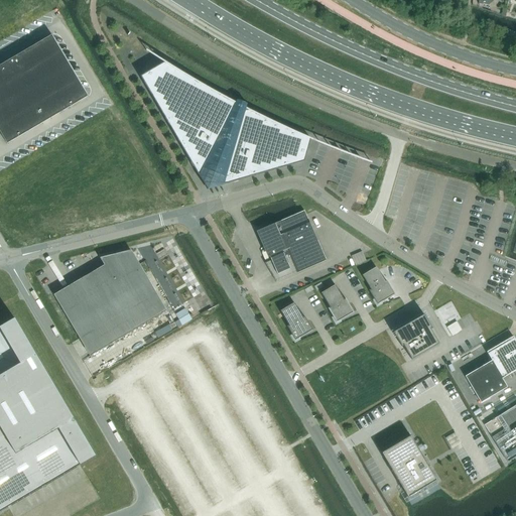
[(0,132),(7,144),(88,96),(84,95),(51,39),(51,35),(23,51),(0,65),(0,132)]
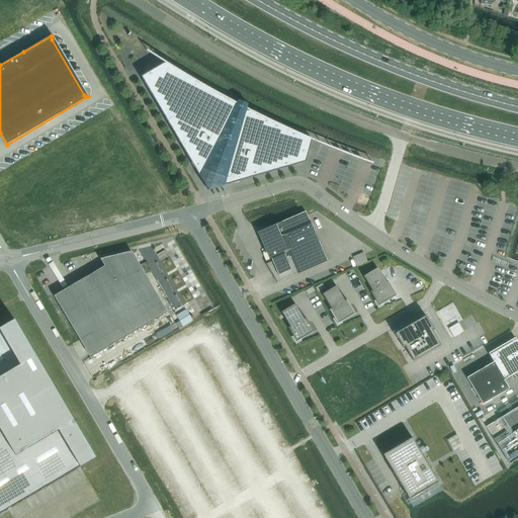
[(164,63),(147,52),(146,54),(163,64),(164,63)]
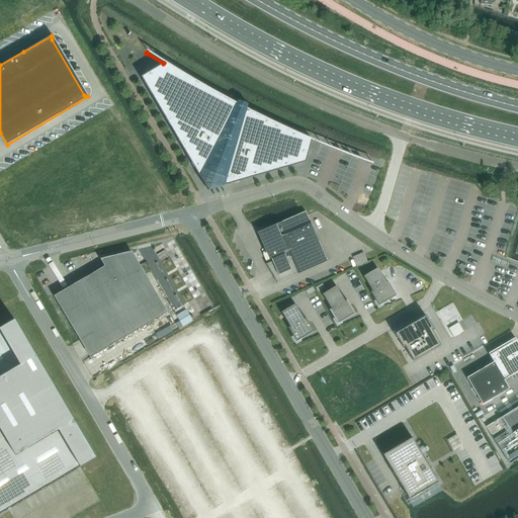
[(164,63),(163,64),(141,77),(198,176),(207,191),(223,186),(305,162),(311,142),(311,140),(293,133),(274,123),(251,112),(251,111),(246,108),(248,104),(237,100),(236,103),(231,100),(231,101),(221,96),(196,82),(183,74),(174,69),(164,63)]
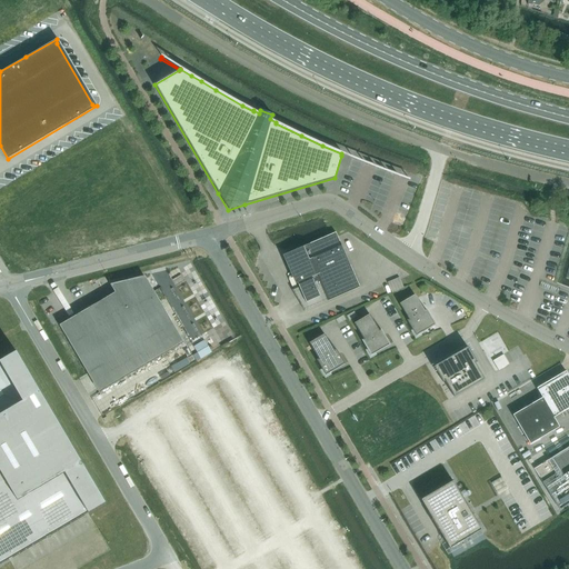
[(409,180),(341,153),(341,156),(409,181),(409,180)]
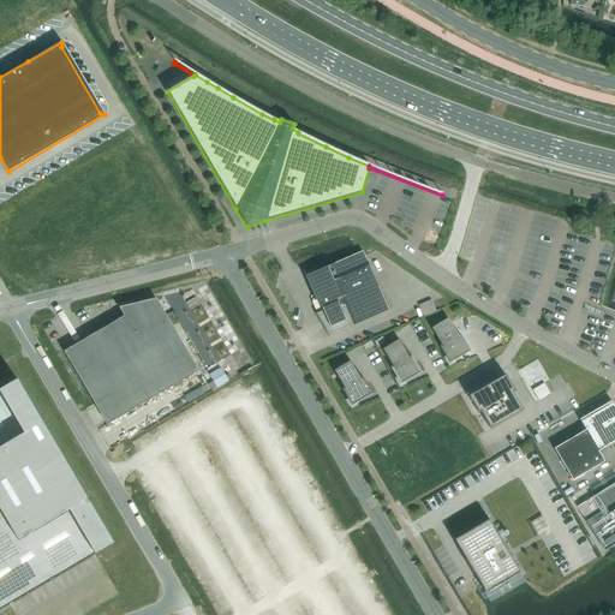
[(321,269),(305,276),(315,299),(317,298),(322,310),(315,314),(329,336),(388,311),(364,257),(363,251),(321,269)]
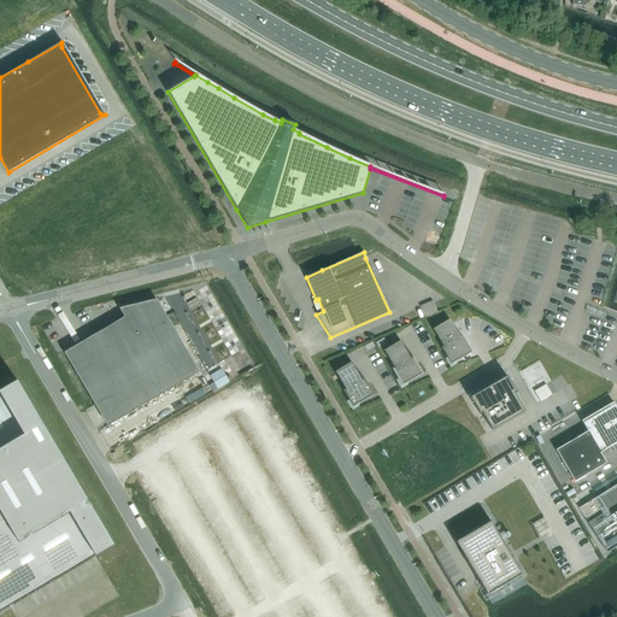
[(118,392),(131,412),(199,372),(168,319),(165,321),(154,300),(135,305),(119,309),(124,317),(64,353),(95,405),(118,392)]
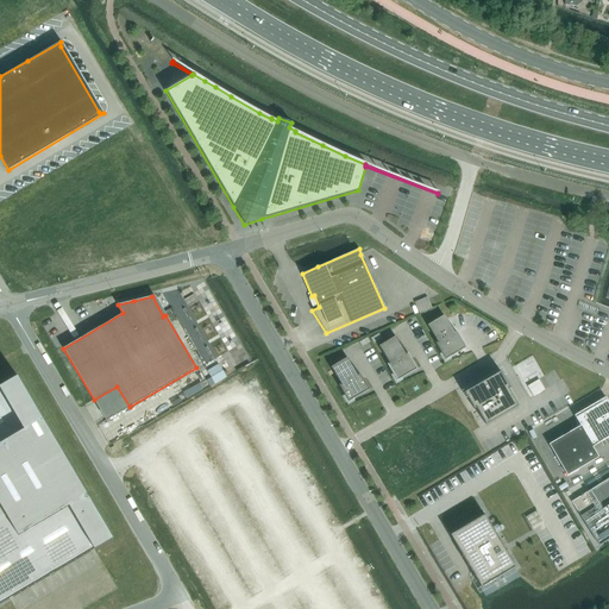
[(432,308),(427,299),(427,297),(415,302),(419,313),(432,308)]
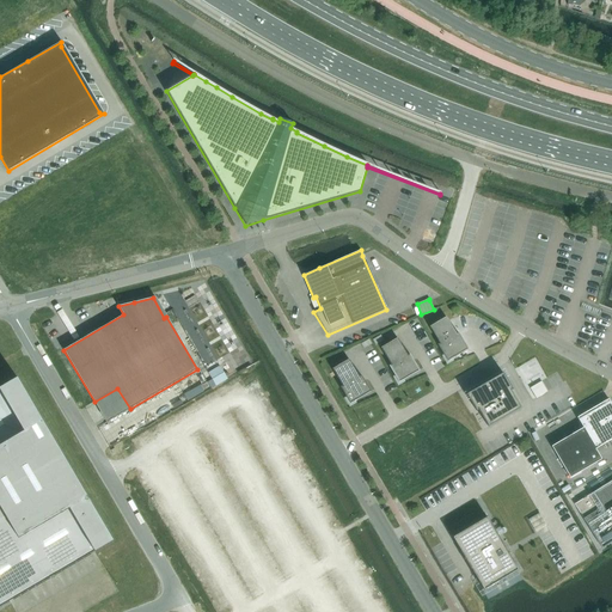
[(456,334),(446,317),(429,326),(439,343),(438,344),(447,362),(467,349),(458,332),(456,334)]
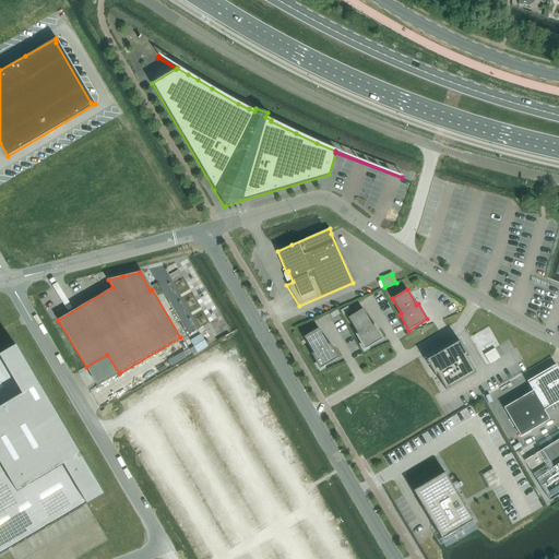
[(347,307),(341,311),(343,316),(351,311),(347,307)]
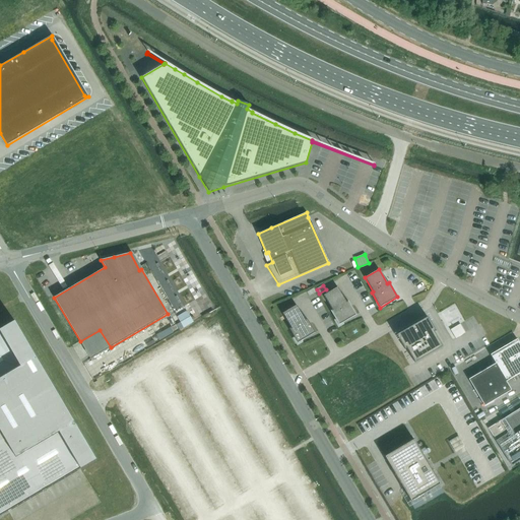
[(323,296),(332,310),(330,311),(338,325),(355,315),(347,301),(345,302),(337,287),(323,296)]
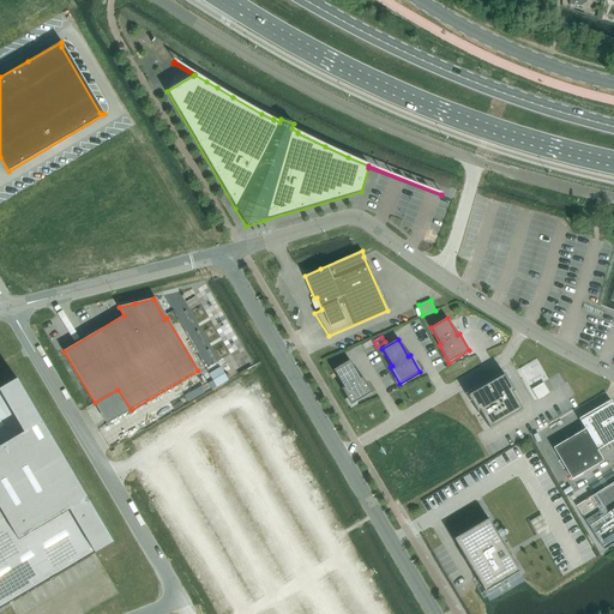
[(369,341),(362,345),(365,350),(373,345),(369,341)]
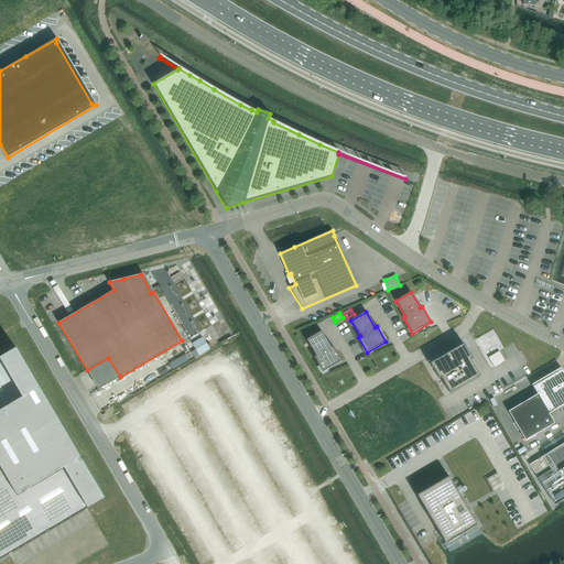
[(313,357),(323,372),(342,361),(332,346),(331,347),(321,332),(306,340),(315,356),(313,357)]
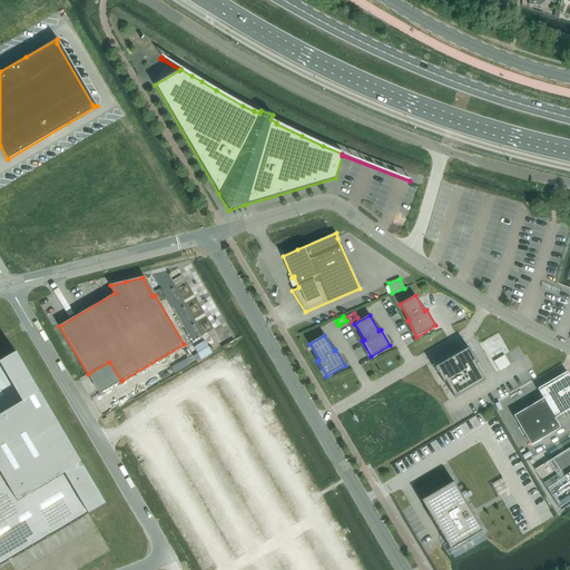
[(207,346),(196,352),(197,354),(194,356),(197,362),(200,360),(212,353),(207,346)]
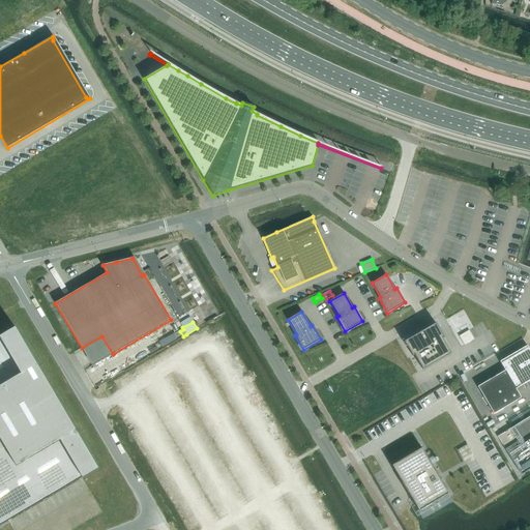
[(422,370),(450,353),(442,339),(444,337),(435,323),(404,342),(412,356),(414,355),(422,370)]
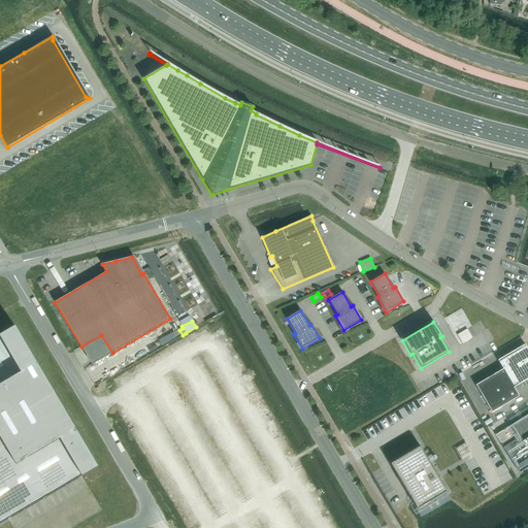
[(13,327),(0,334),(0,523),(96,467),(13,327)]
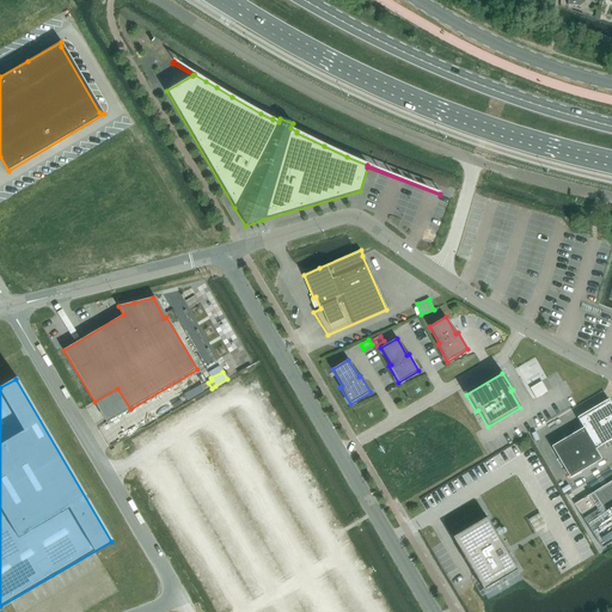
[(530,389),(536,398),(548,392),(542,381),(530,389)]
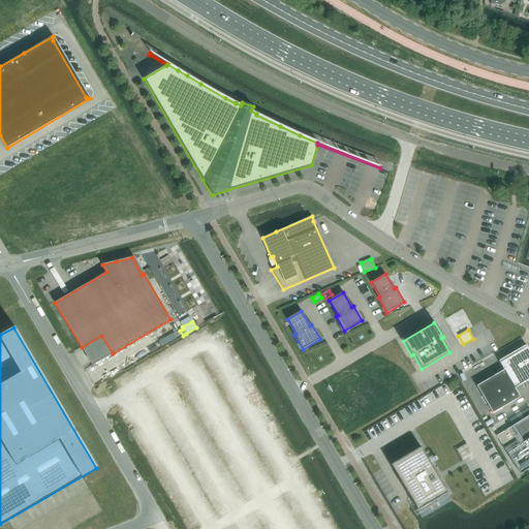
[(101,336),(82,347),(91,365),(113,353),(101,336)]
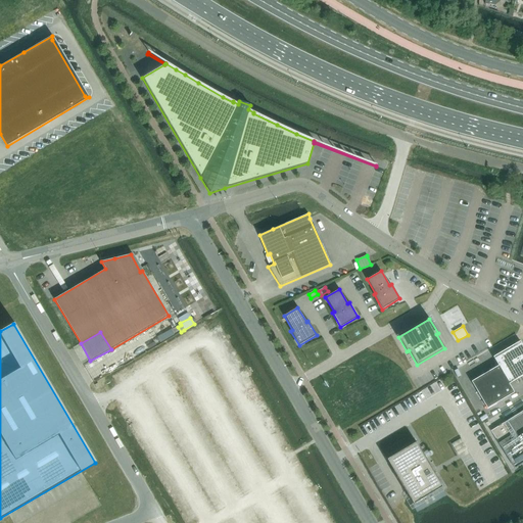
[(471,381),(486,409),(514,392),(509,384),(522,375),(522,346),(520,341),(492,357),(497,366),(471,381)]
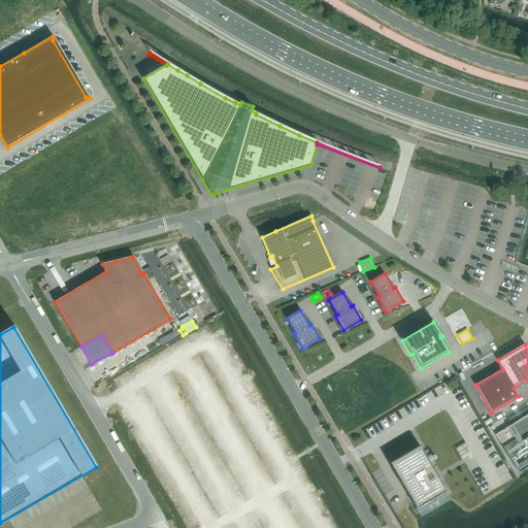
[(527,414),(495,435),(503,448),(516,440),(523,452),(527,449),(527,414)]
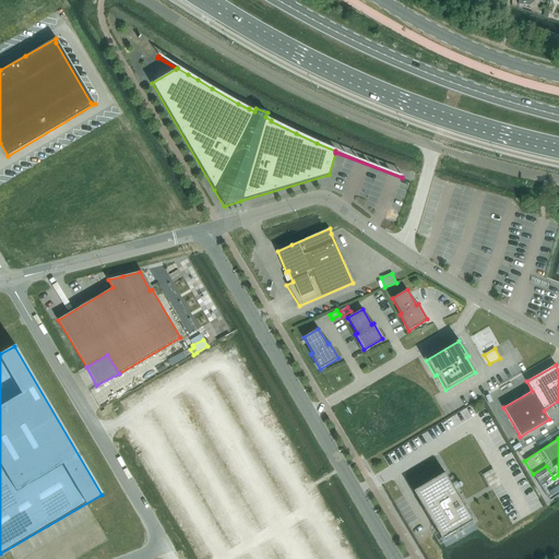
[(483,475),(489,487),(499,480),(492,468),(483,475)]
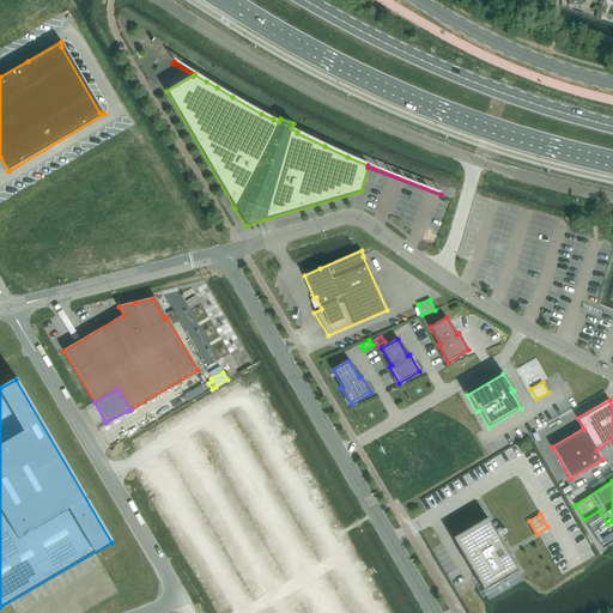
[(487,517),(453,538),(484,592),(519,571),(487,517)]
